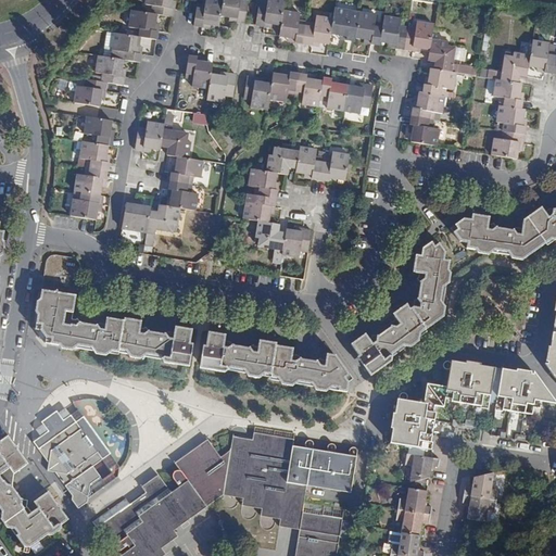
[(173,17),(175,9),(171,8),(173,1),(172,0),(147,0),(146,4),(153,5),(152,14),(158,14),(173,17)]
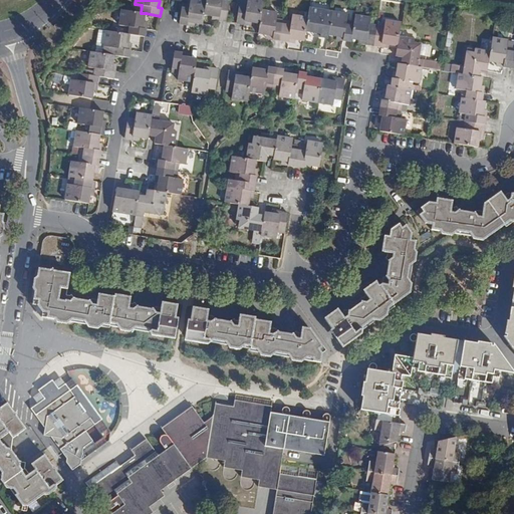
[(204,14),(207,1),(198,0),(190,0),(190,5),(183,4),(179,23),(187,25),(188,22),(194,23),(203,24),(204,14)]
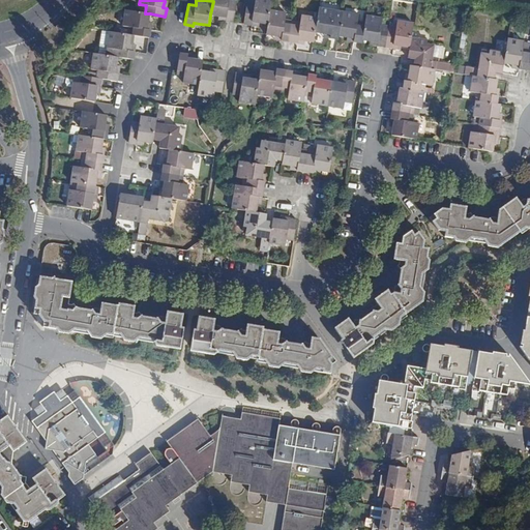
[(226,21),(234,22),(237,2),(230,0),(229,0),(212,0),(213,1),(210,15),(219,16),(226,18),(226,21)]
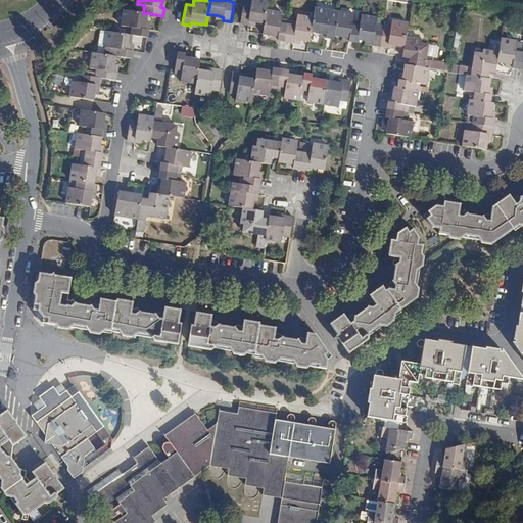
[(265,24),(267,10),(269,0),(267,0),(252,0),(251,5),(244,3),(241,24),(248,25),(249,21),(256,22),(265,24)]
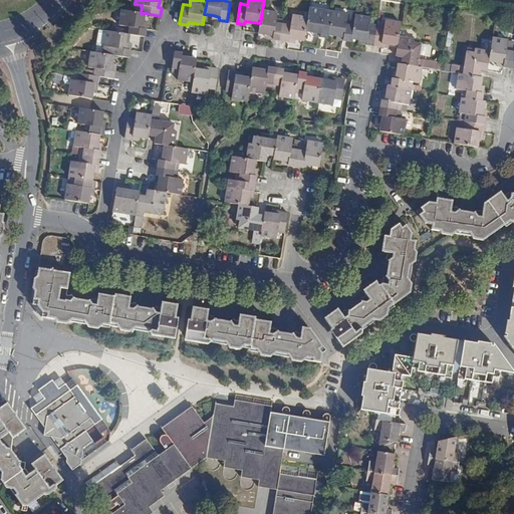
[(332,12),(325,10),(309,8),(308,18),(306,31),(313,32),(320,34),(320,37),(328,38),(328,35),(331,18),(332,12)]
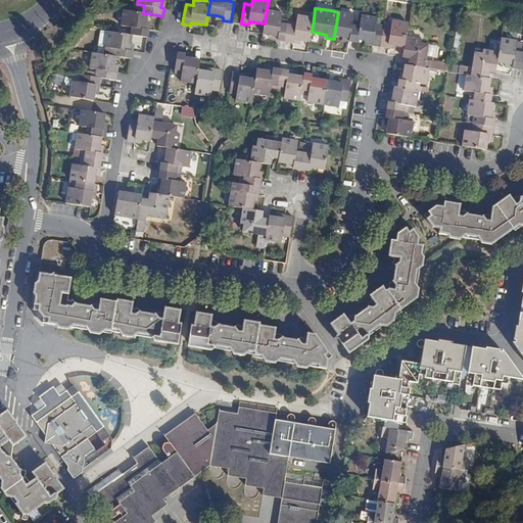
[(143,13),(125,10),(122,26),(129,27),(127,35),(132,35),(147,38),(149,30),(145,30),(146,22),(148,13),(143,13)]
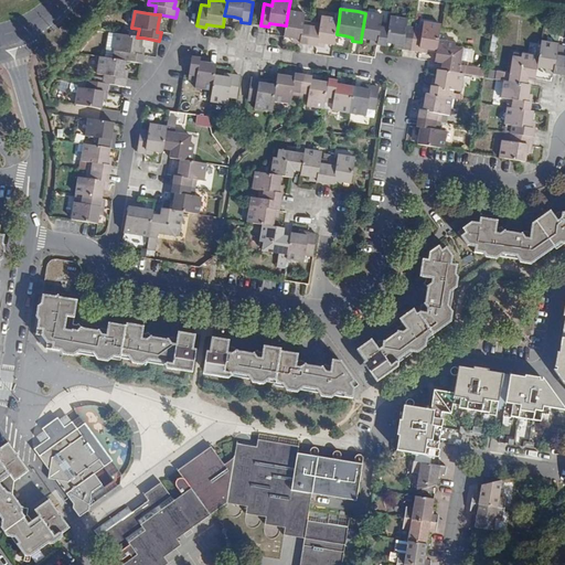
[(309,44),(312,23),(304,21),(305,14),(288,11),(286,25),(284,36),(292,39),(300,40),(300,43),(309,44)]
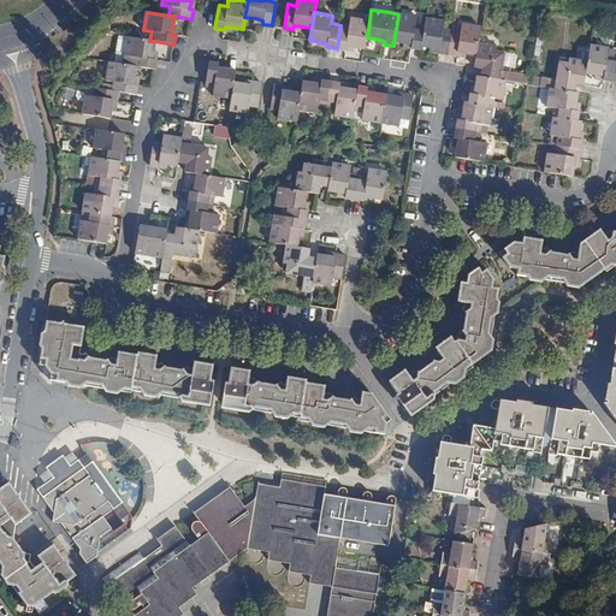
[(421,46),(425,27),(416,25),(418,17),(398,15),(397,22),(394,42),(404,43),(412,45),(412,48),(421,51),(421,46)]
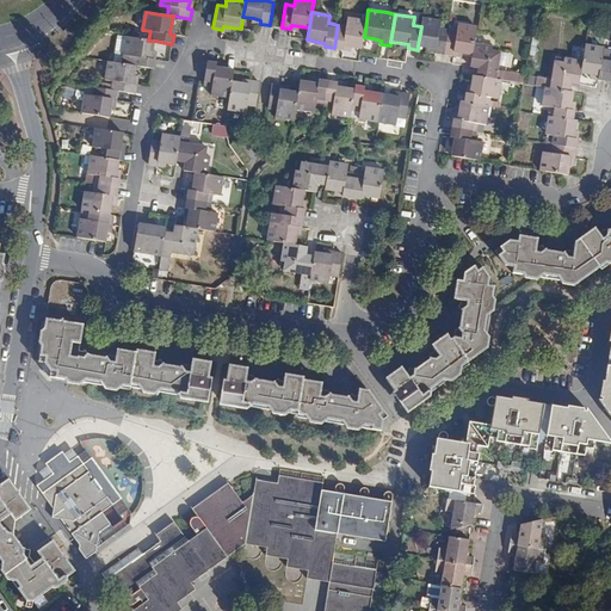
[(364,37),(366,22),(347,18),(346,26),(338,25),(334,48),(344,50),(344,45),(352,47),(362,49),(364,37)]
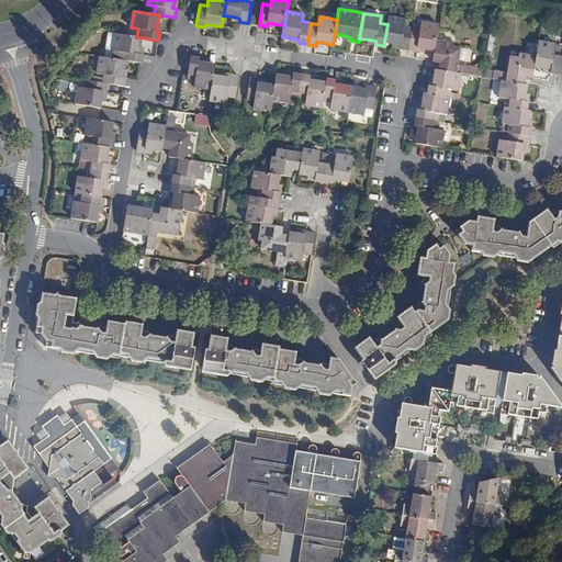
[(408,49),(413,29),(404,26),(405,20),(389,17),(388,24),(384,42),(393,44),(401,45),(401,48),(408,49)]
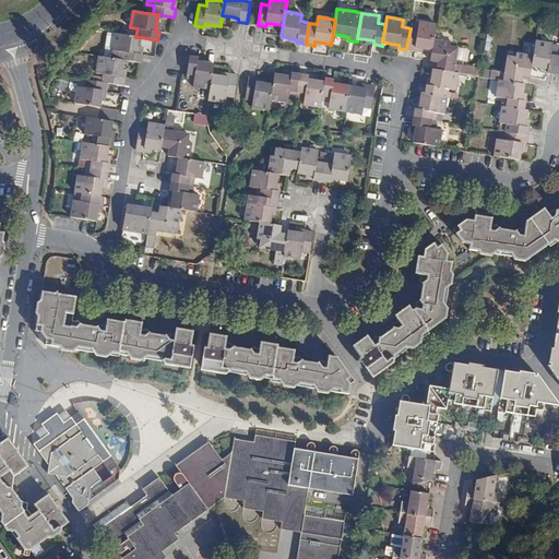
[(433,39),(437,25),(419,22),(418,30),(411,28),(406,49),(415,51),(416,47),(423,49),(432,50),(433,39)]
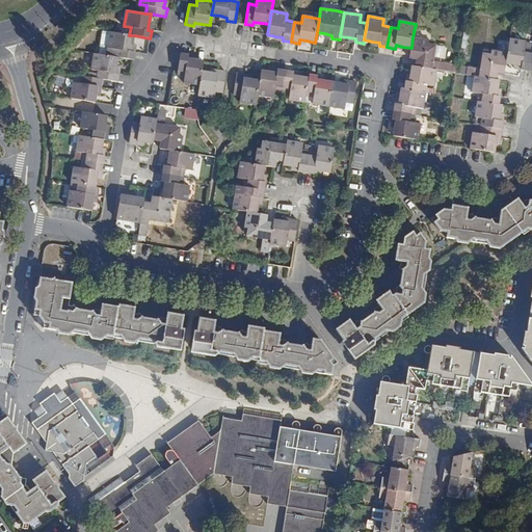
[(101,46),(108,47),(110,32),(103,31),(101,46)]
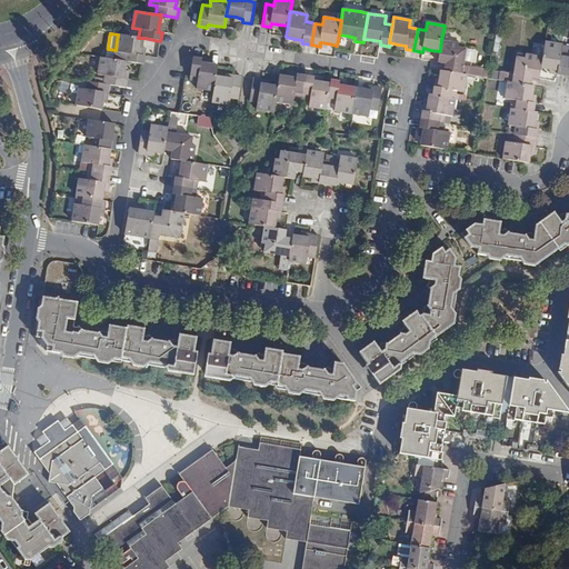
[(101,57),(127,61),(143,65),(145,56),(141,55),(142,48),(143,38),(138,38),(118,35),(116,50),(108,49),(107,53),(102,53),(101,57)]
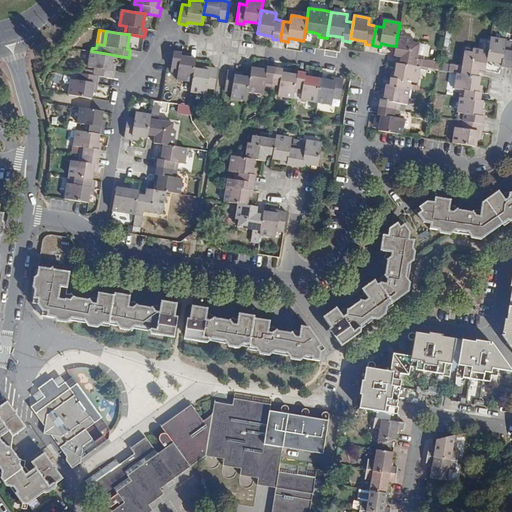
[(400,64),(420,67),(421,60),(417,59),(419,43),(411,42),(412,38),(397,36),(396,46),(395,51),(394,56),(401,57),(400,64)]
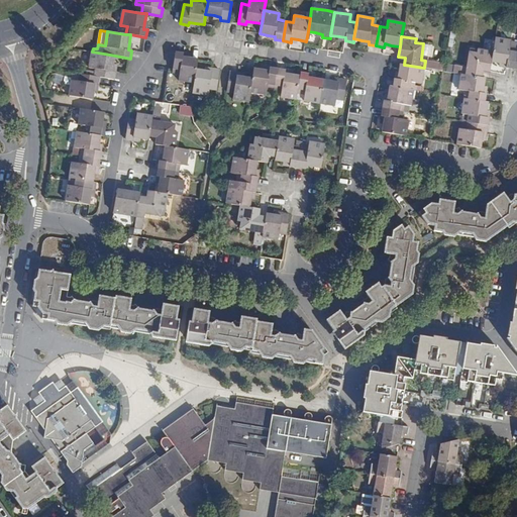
[(514,69),(516,49),(516,47),(510,47),(511,40),(495,37),(493,52),(492,62),(500,63),(506,64),(506,67),(514,69)]
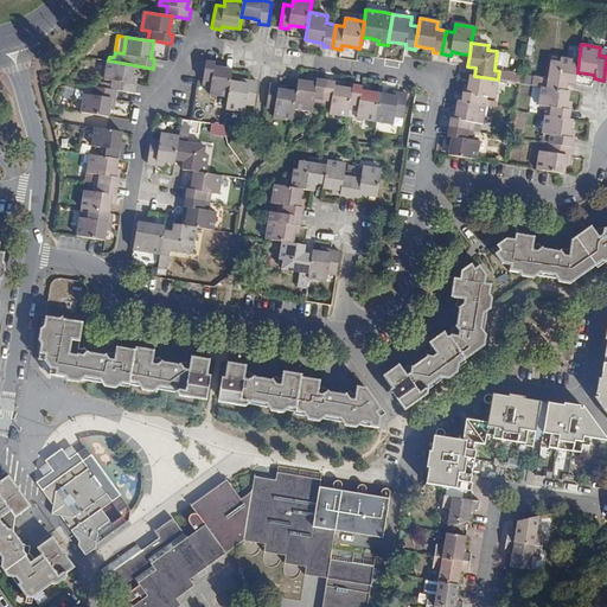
[(577,72),(579,61),(562,58),(561,62),(551,61),(549,78),(543,78),(542,87),(566,91),(567,85),(567,83),(567,82),(575,84),(577,72)]
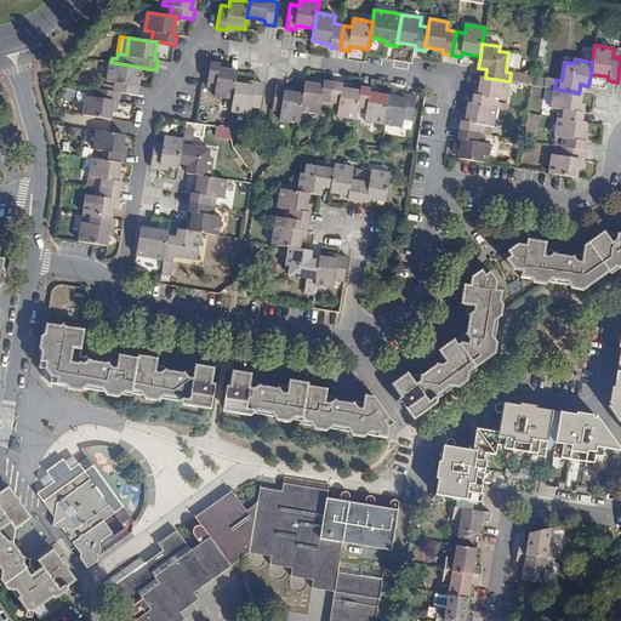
[(138,67),(110,62),(107,81),(115,83),(114,91),(120,92),(137,96),(140,86),(135,85),(136,77),(138,67)]
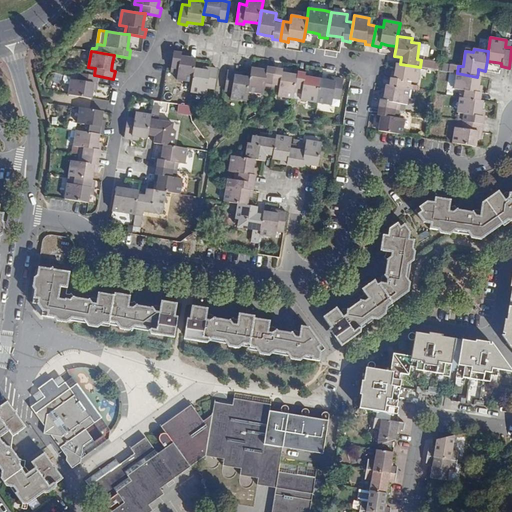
[(174,52),(171,72),(178,73),(177,79),(192,82),(195,68),(196,59),(188,57),(181,56),(182,53),(181,53),(174,52)]
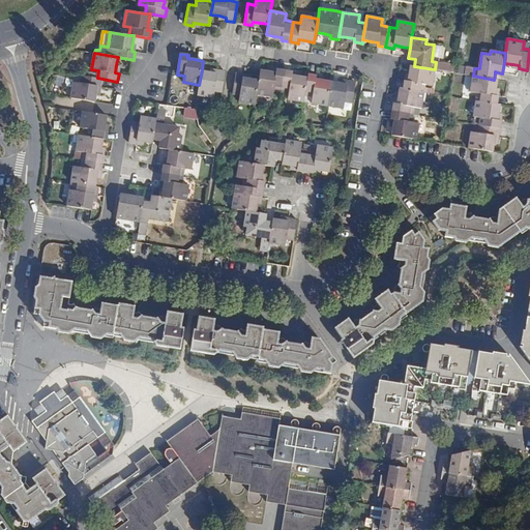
[(432,86),(435,69),(414,66),(411,65),(409,75),(408,81),(405,81),(405,82),(404,89),(423,92),(424,85),(432,86)]
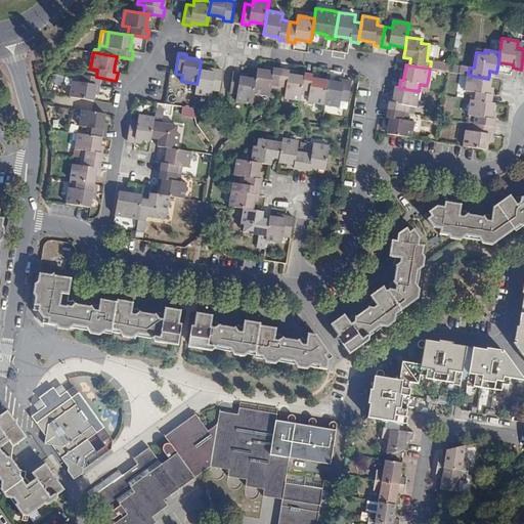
[(271,89),(278,91),(281,70),(274,69),(273,69),(273,72),(266,71),(258,70),(256,80),(254,93),(269,96),(271,89)]
